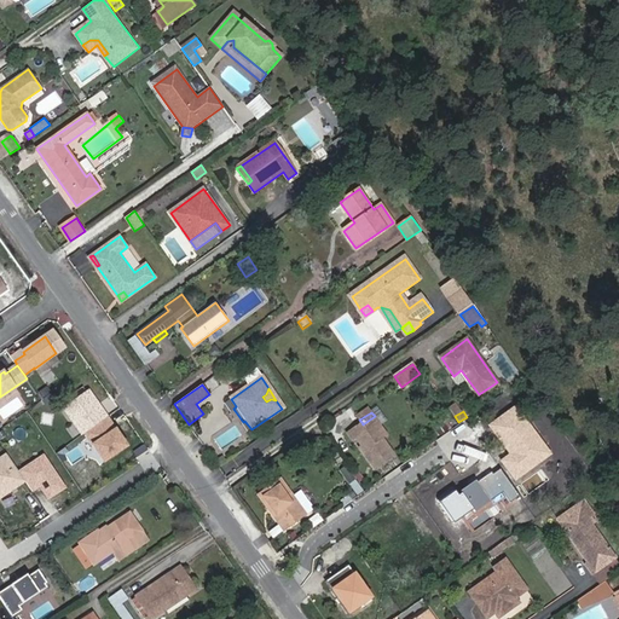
[(357,438),(362,445),(366,451),(363,453),(374,468),(394,453),(383,439),(388,435),(375,416),(363,424),(362,422),(348,431),(354,440),(357,438)]
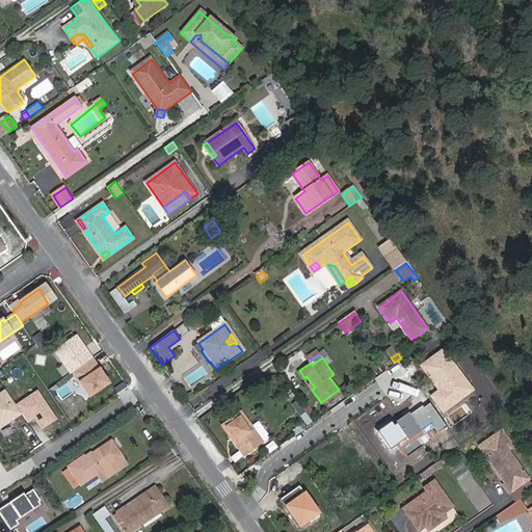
[(403,362),(383,375),(389,383),(408,369),(403,362)]
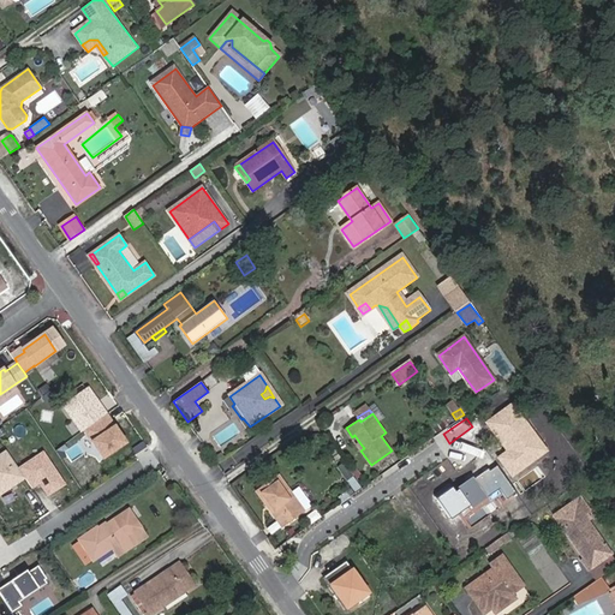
[(0,451),(0,497),(23,482),(0,451)]
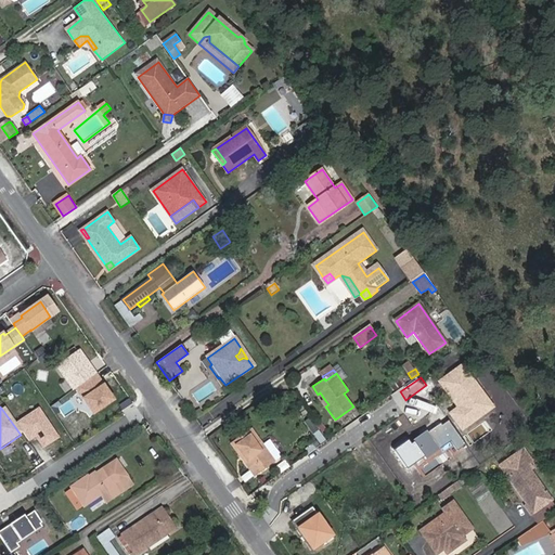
[(305,422),(312,431),(318,428),(310,417),(305,422)]
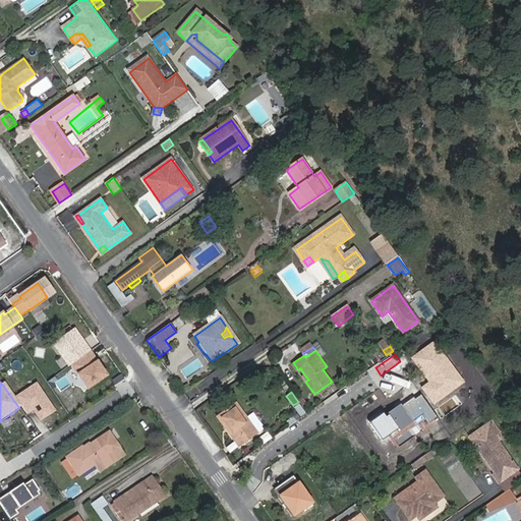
[(218,415),(239,447),(258,433),(236,403),(218,415)]
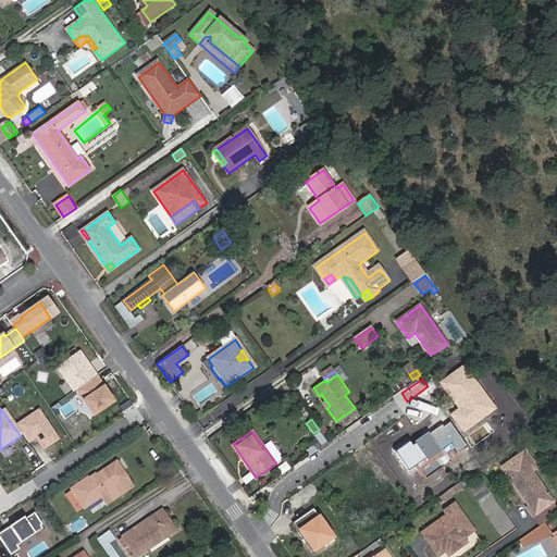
[(317,440),(321,446),(326,442),(323,436),(317,440)]
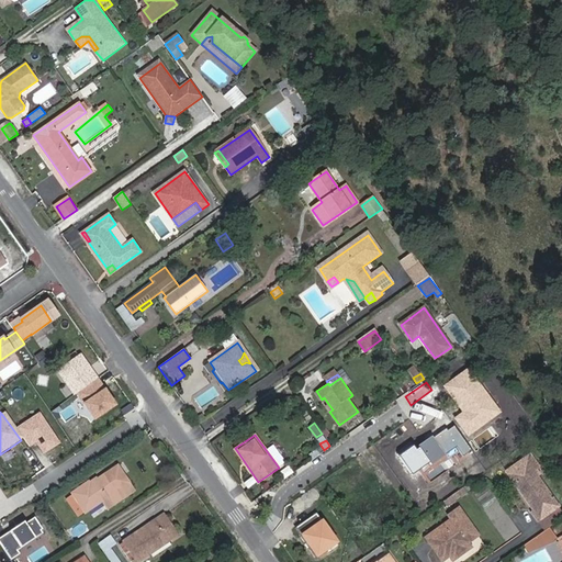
[(506,471),(507,473),(526,461),(532,472),(535,470),(535,471),(540,468),(530,453),(506,471)]
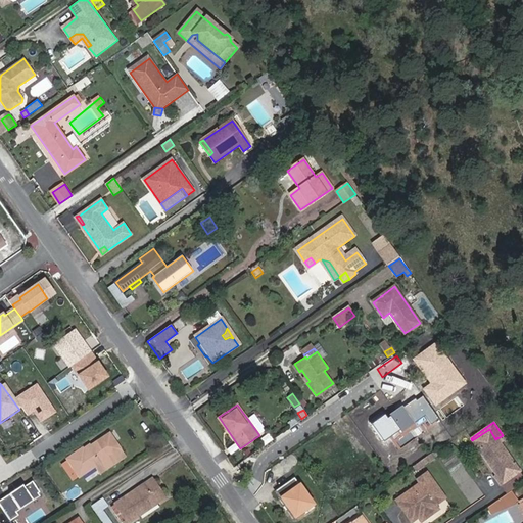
[(43,433),(56,448),(63,441),(50,427),(43,433)]
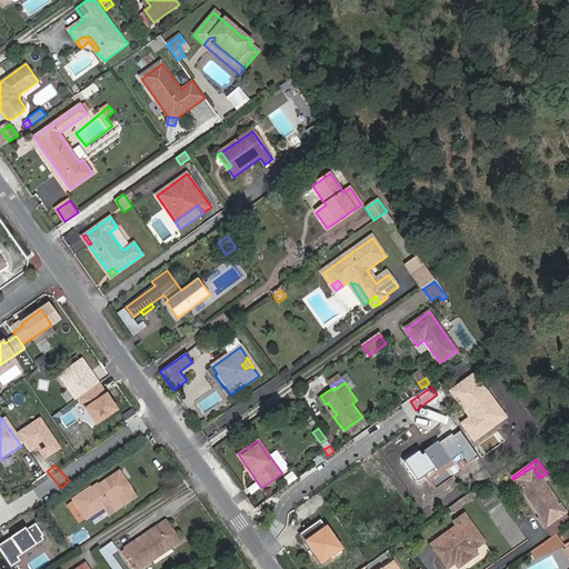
[(532,467),(513,479),(540,517),(538,519),(545,529),(555,521),(567,513),(541,477),(541,476),(539,478),(532,467)]
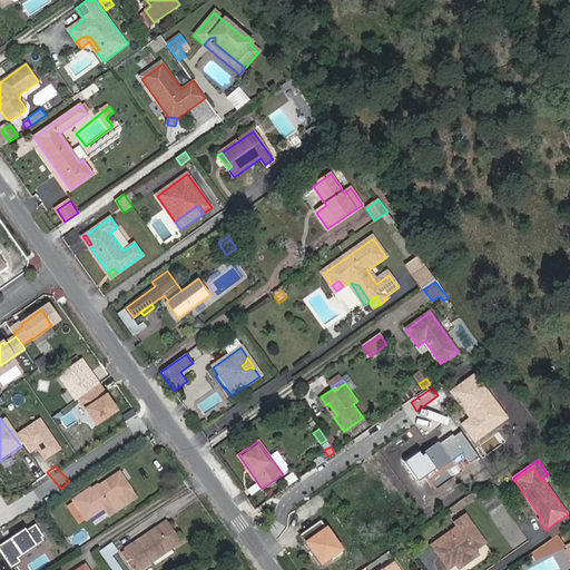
[(137,498),(120,473),(100,487),(94,491),(90,488),(74,500),(87,519),(104,507),(110,516),(137,498)]
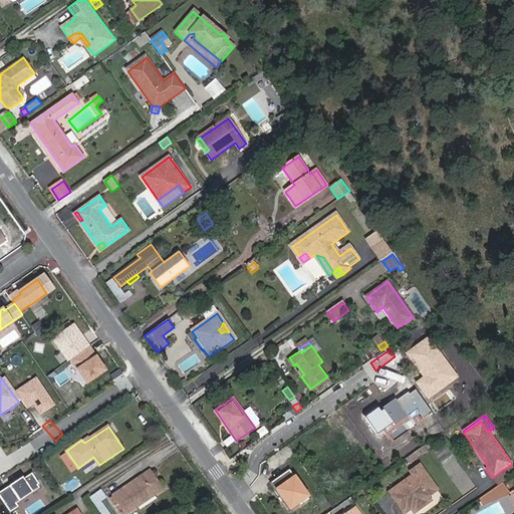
[(25,470),(20,473),(25,480),(36,471),(25,458),(19,463),(25,470)]
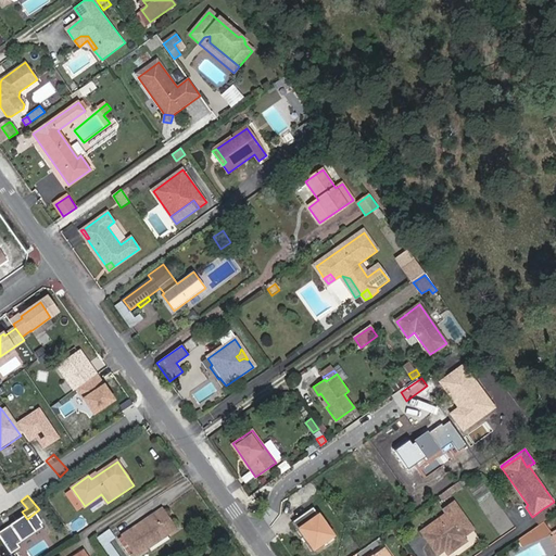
[(92,512),(105,504),(102,497),(89,505),(92,512)]
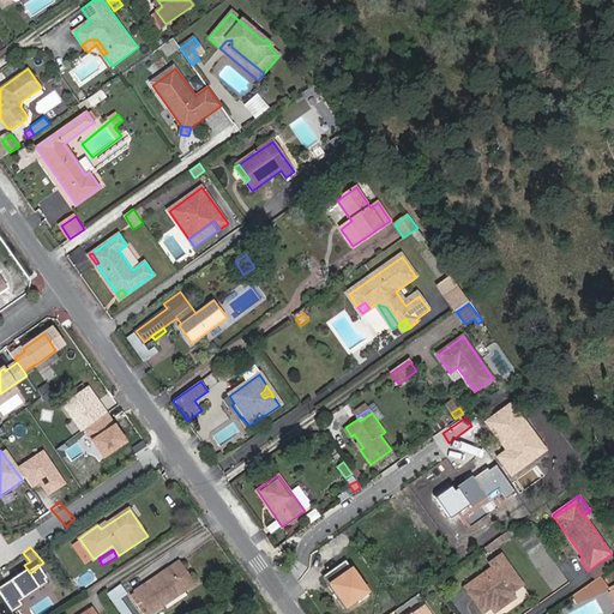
[(488,578),(486,573),(465,587),(474,599),(481,593),(491,607),(494,612),(515,597),(511,591),(522,584),(503,555),(489,564),(493,567),(495,572),(488,578)]
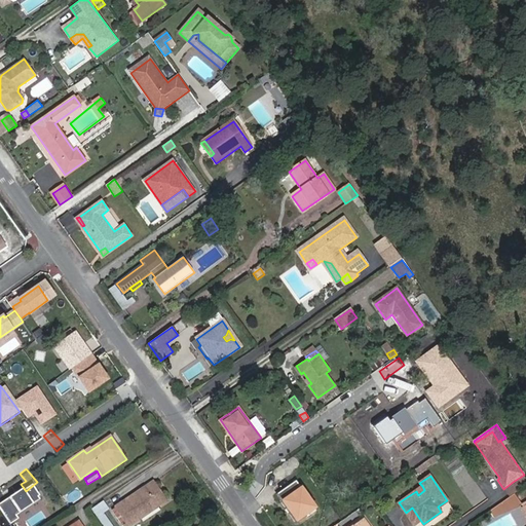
[(278,493),(297,521),(315,508),(296,480),(278,493)]
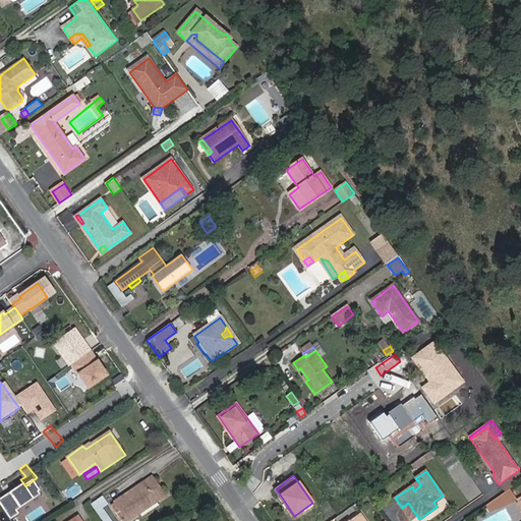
[(167,495),(154,476),(115,503),(127,520),(128,520),(140,513),(138,510),(156,498),(158,502),(167,495)]
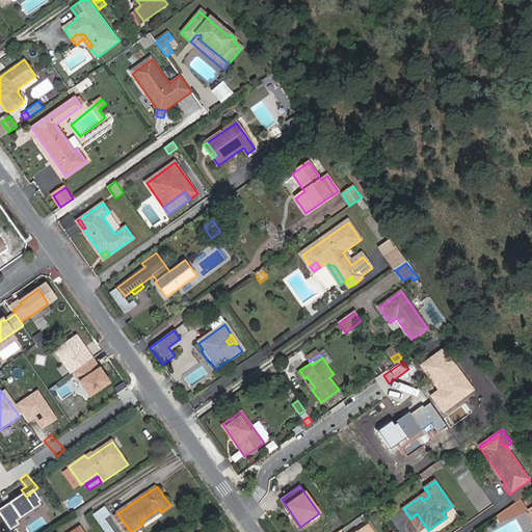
[(519,487),(509,495),(515,503),(525,496),(519,487)]
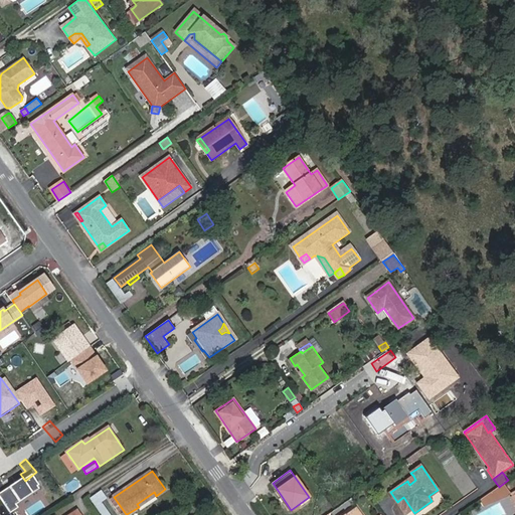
[(413,476),(407,481),(409,485),(415,480),(413,476)]
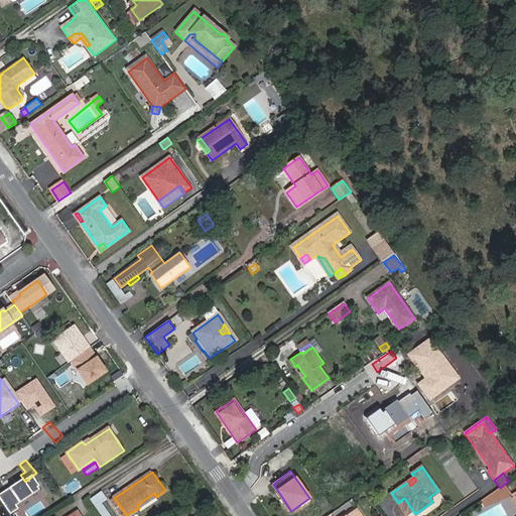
[(112,515),(104,502),(109,499),(103,490),(91,498),(102,515),(112,515)]
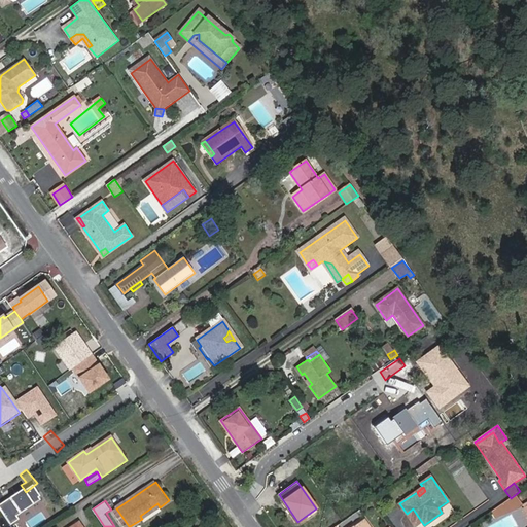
[(142,519),(145,522),(162,511),(160,507),(157,503),(140,516),(142,519)]
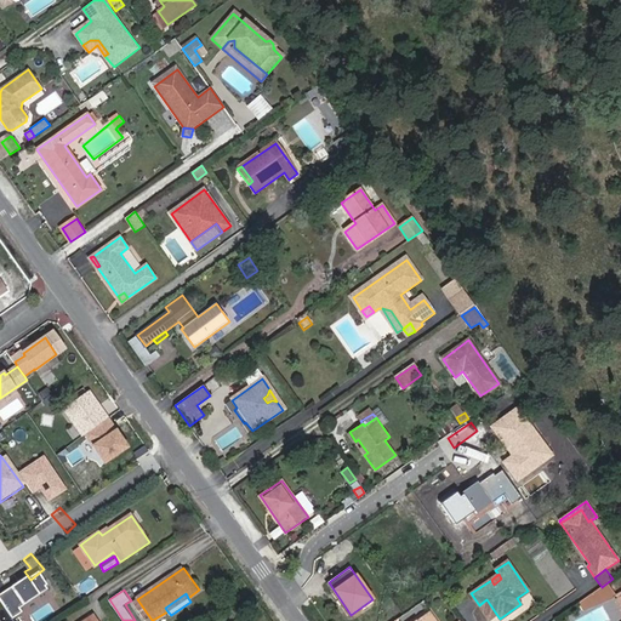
[(596,605),(590,596),(577,604),(582,613),(596,605)]
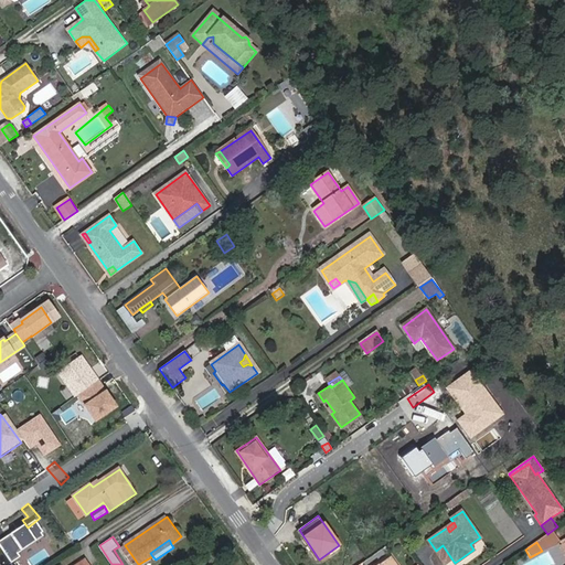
[(138,564),(125,545),(120,548),(131,564),(138,564)]
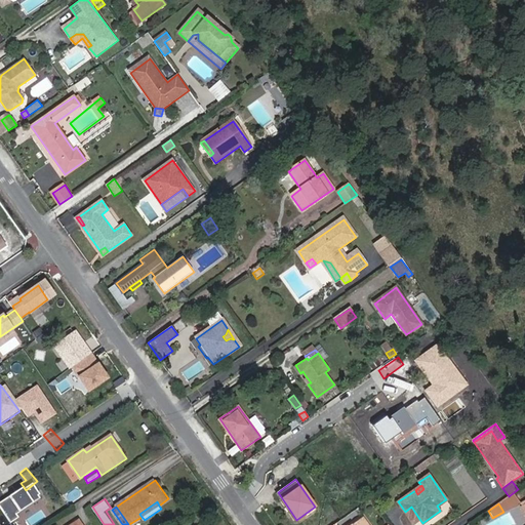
[(413,523),(419,519),(411,507),(405,512),(413,523)]
